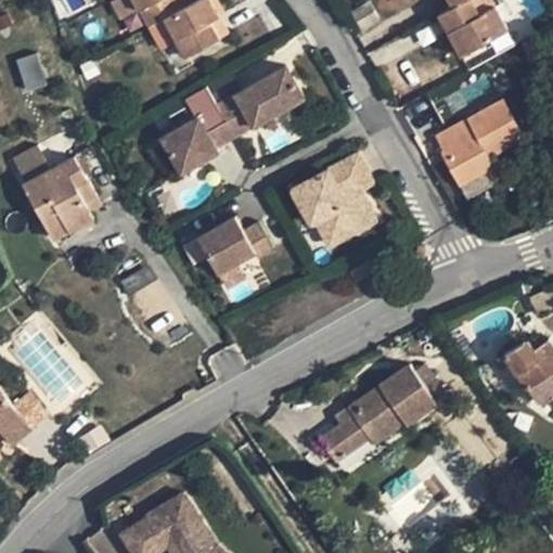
[(189,0),(131,0),(137,9),(146,26),(164,18),(191,3),(189,0)]
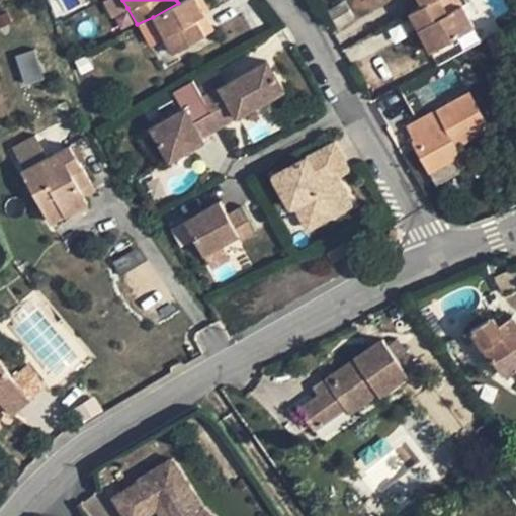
[(172,54),(203,36),(195,20),(203,15),(194,0),(182,0),(178,3),(153,17),(164,38),(172,54)]
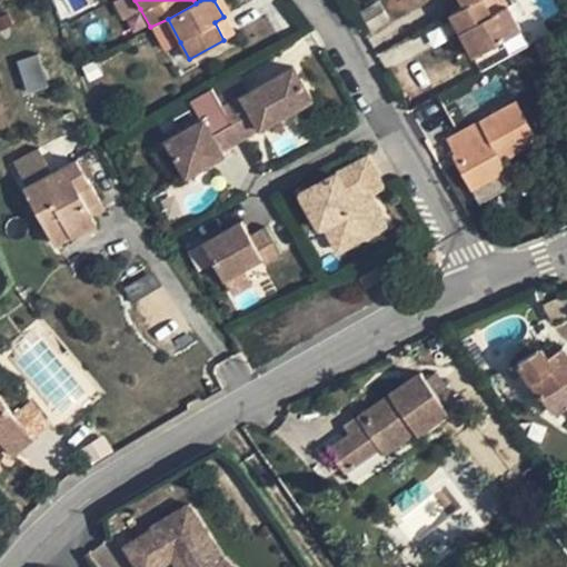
[(475,0),(463,7),(448,15),(471,58),(519,31),(505,7),(490,15),(481,0),(475,0)]
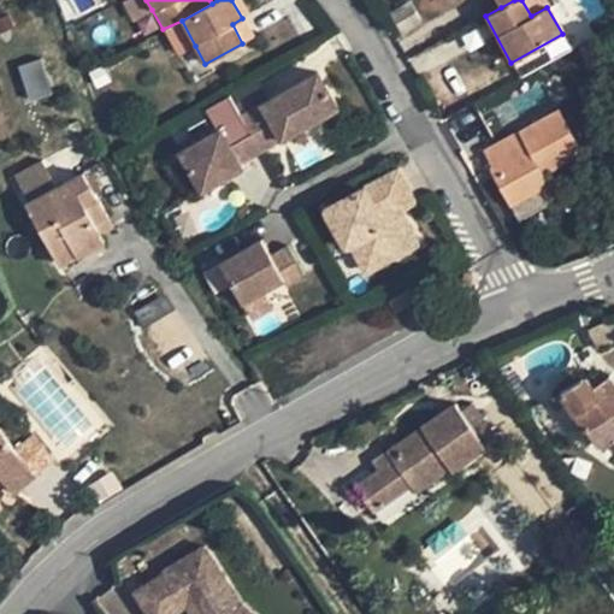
[(139,17),(149,36),(163,29),(152,10),(139,17)]
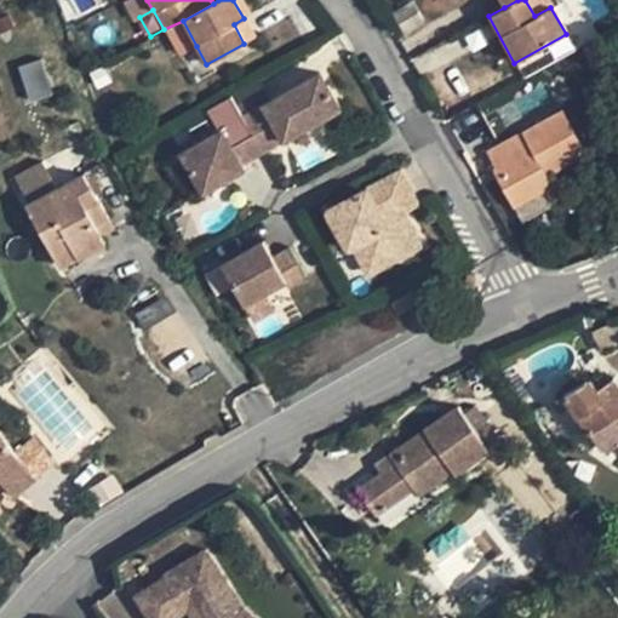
[(244,18),(234,24),(244,44),(253,38),(244,18)]
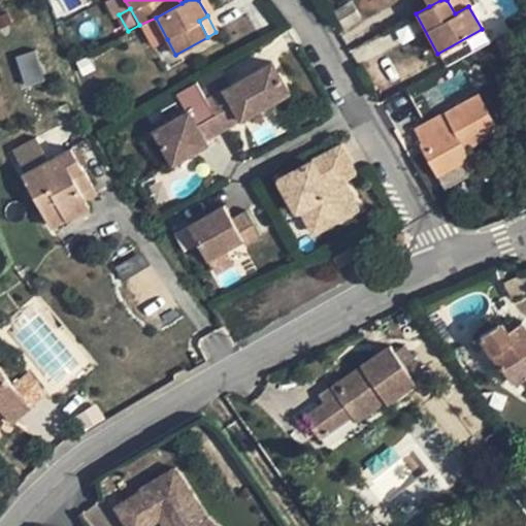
[(156,18),(139,25),(152,47),(167,39),(156,18)]
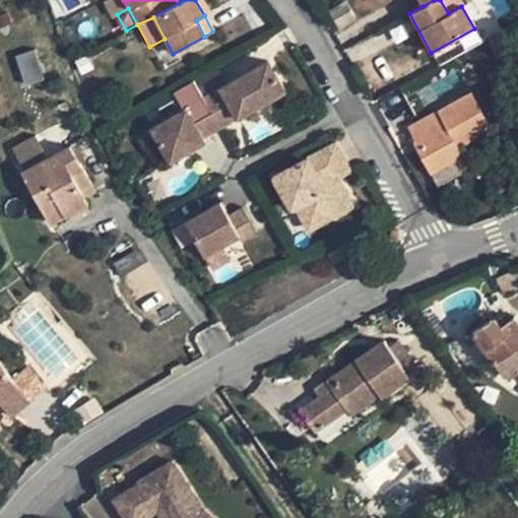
[(41,65),(30,27),(11,33),(21,71),(41,65)]
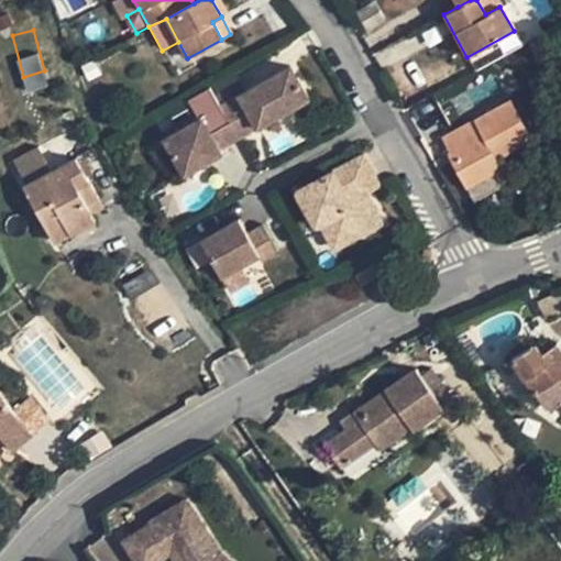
[(288,66),(219,107),(237,139),(307,98),(288,66)]
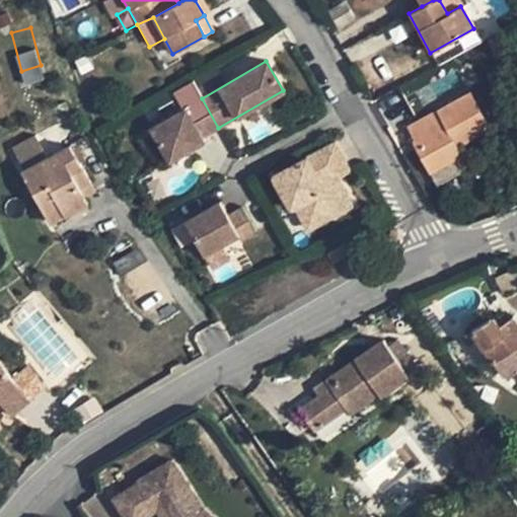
[(488,130),(468,93),(405,128),(413,140),(411,142),(427,173),(460,155),(456,147),(488,130)]
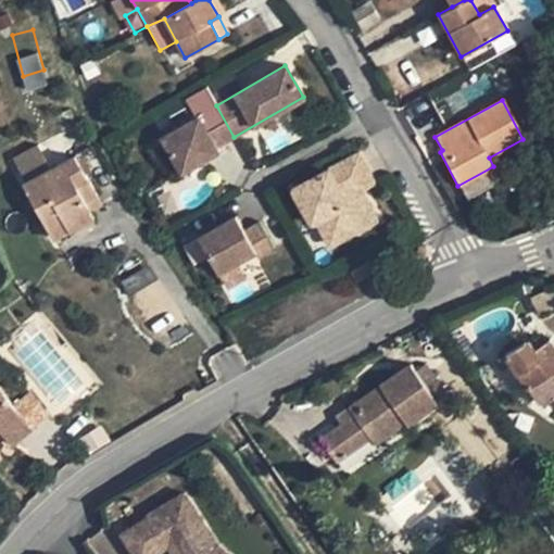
[(161,138),(180,174),(217,152),(215,148),(234,137),(216,105),(161,138)]
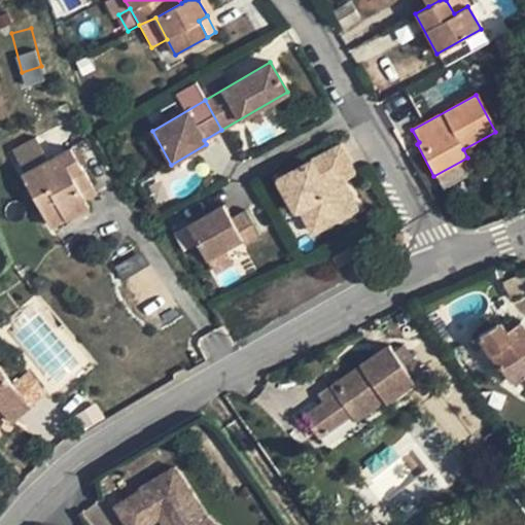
[(34,139),(11,151),(24,174),(22,175),(50,226),(88,205),(84,201),(79,191),(91,185),(69,149),(46,162),(34,139)]
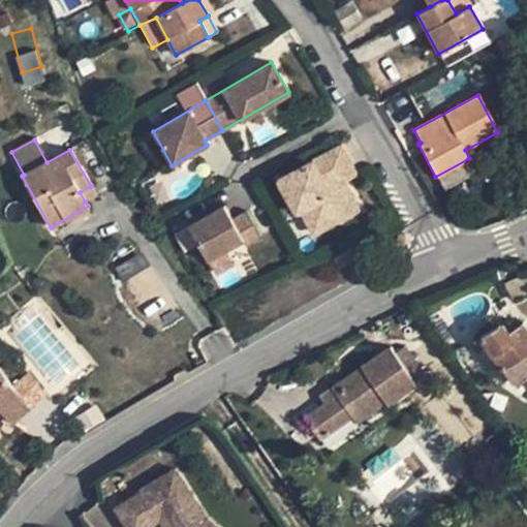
[(347,164),(339,148),(278,180),(296,212),(300,210),(312,234),(335,221),(355,210),(340,181),(336,171),(347,164)]
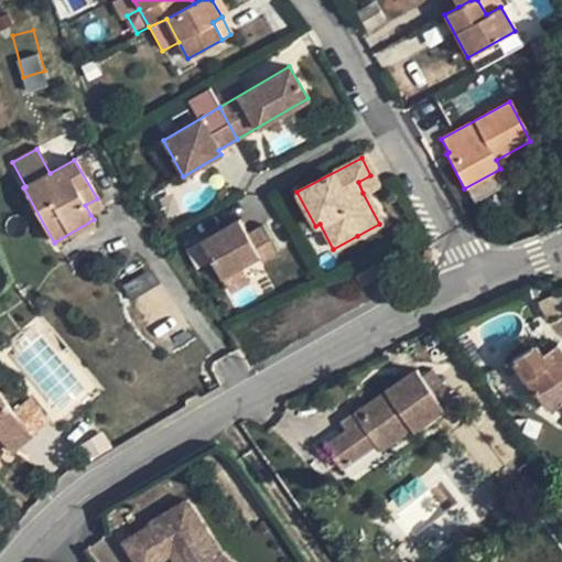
[(370,175),(358,182),(363,193),(376,185),(370,175)]
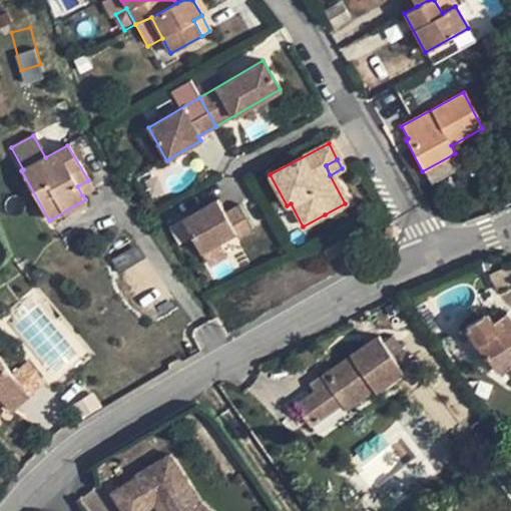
[(92,188),(88,180),(77,186),(82,195),(92,188)]
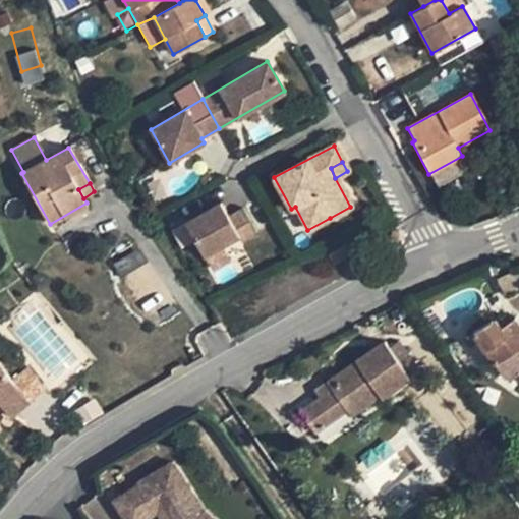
[(237,237),(240,241),(255,233),(241,209),(227,217),(219,204),(184,223),(204,256),(237,237)]
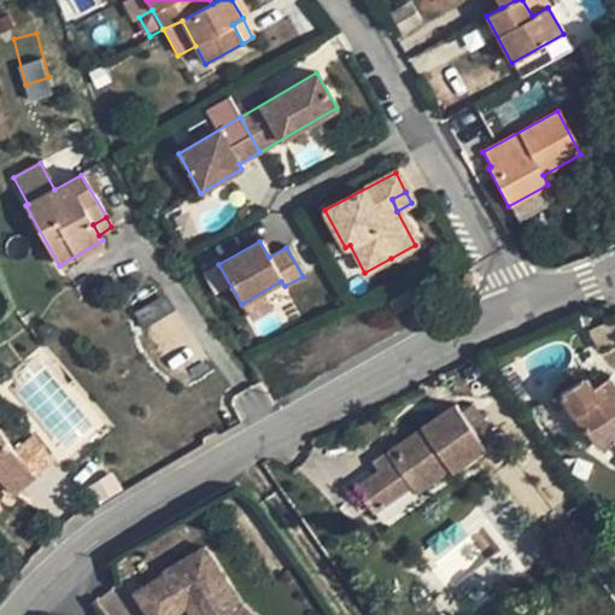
[(605,305),(591,311),(597,324),(610,318),(605,305)]
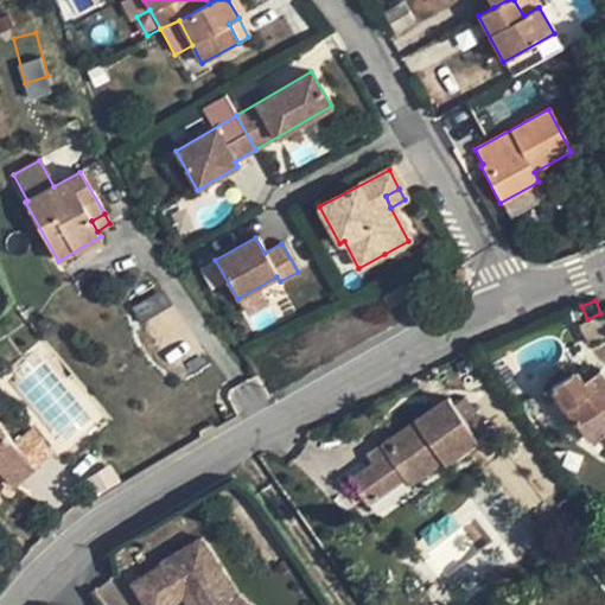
[(604,314),(578,328),(587,344),(604,336),(604,314)]
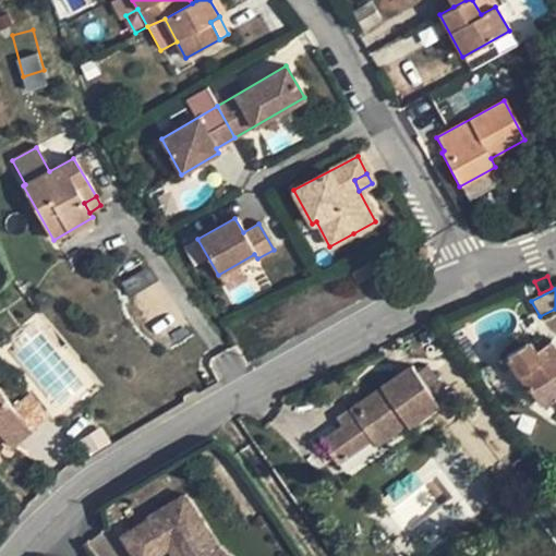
[(524,345),(497,363),(504,373),(514,366),(539,406),(551,398),(555,407),(555,350),(550,341),(531,354),(524,345)]
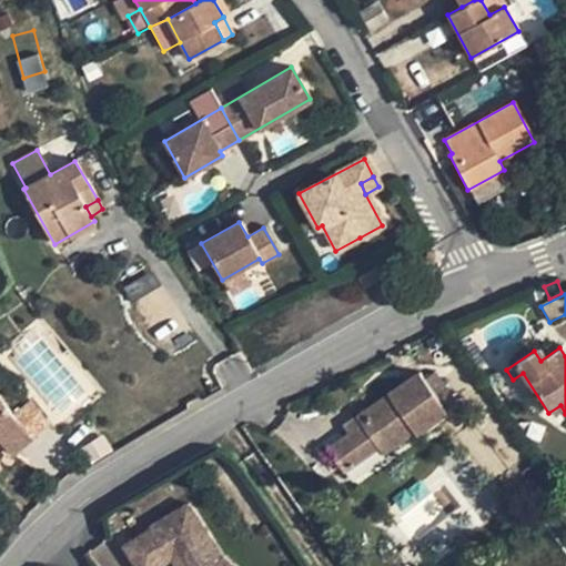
[(444,411),(455,404),(433,373),(422,381),(417,373),(356,416),(362,425),(347,435),(326,450),(343,473),(356,464),(378,448),(383,454),(414,432),(416,435),(423,430),(426,434),(450,417),(444,411)]
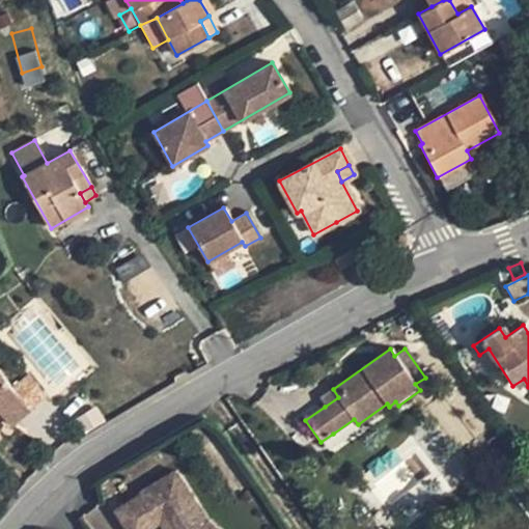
[(11,390),(0,377),(0,413),(10,424),(28,410),(28,409),(44,395),(27,377),(11,390)]
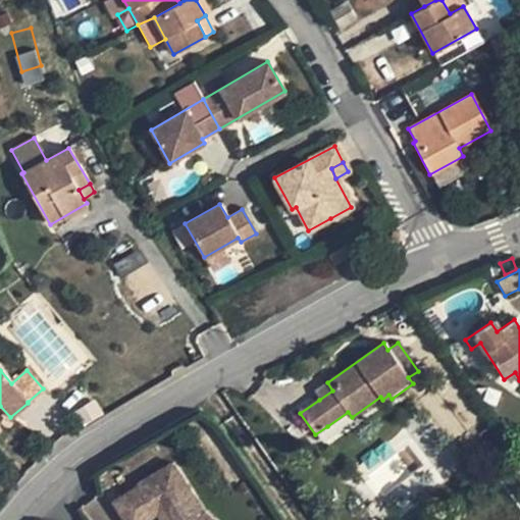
[(327,382),(314,392),(319,400),(332,391),(327,382)]
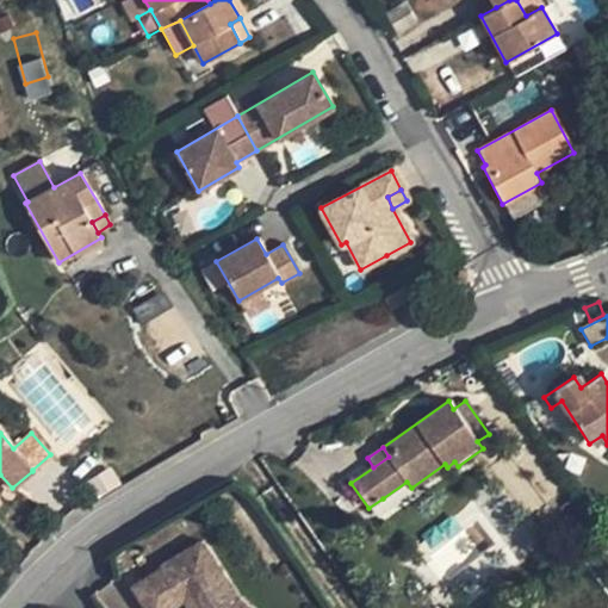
[(407,482),(383,498),(389,508),(413,491),(411,488),(407,482)]
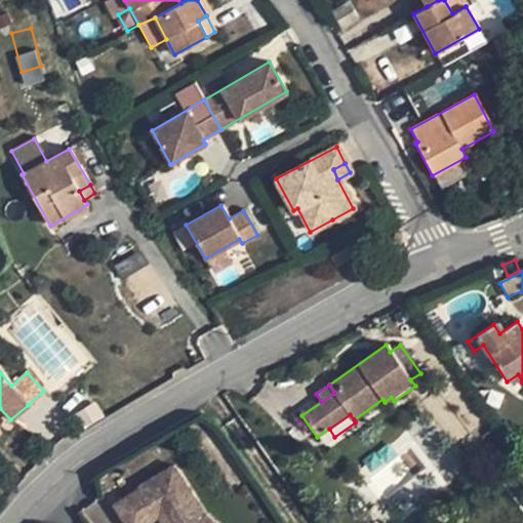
[(329,429),(317,437),(329,453),(361,430),(355,423),(334,437),(329,429)]
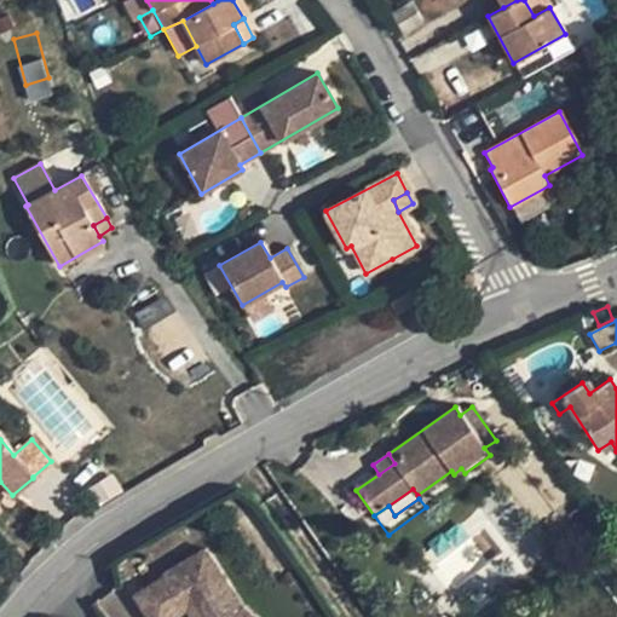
[(203,548),(163,574),(166,575),(133,595),(146,616),(174,616),(185,610),(190,616),(235,616),(231,613),(240,605),(203,548)]
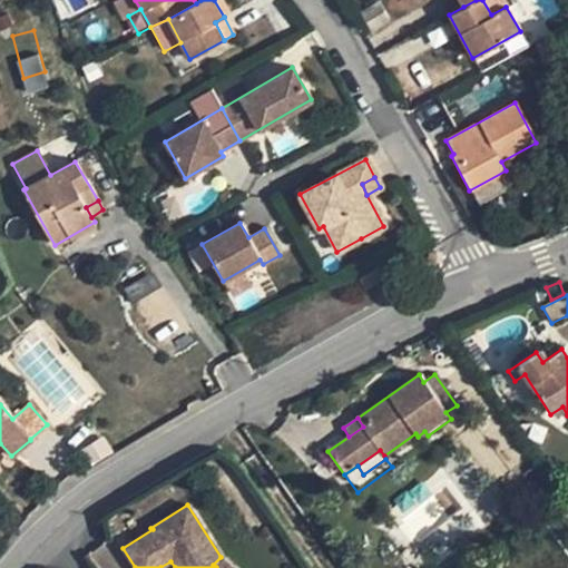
[(233,567),(221,557),(213,565),(216,567),(233,567)]
